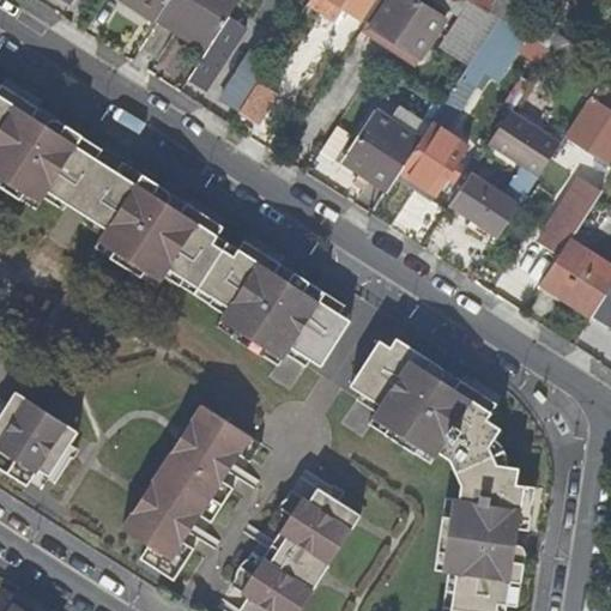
[(129,0),(157,18),(158,17),(169,0),(129,0)]
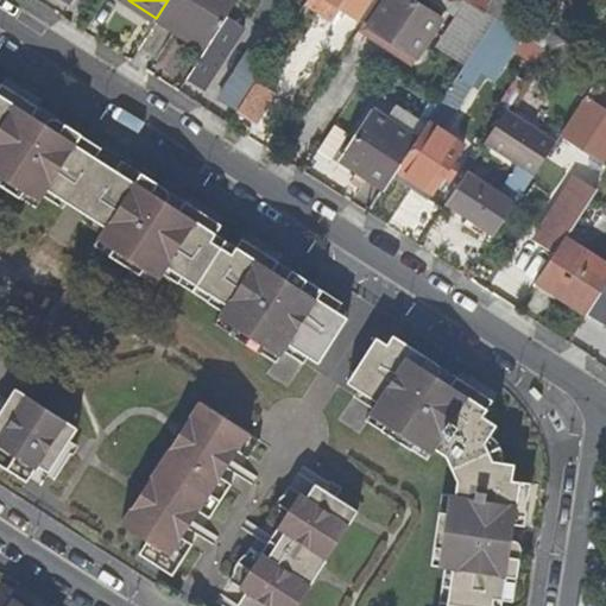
[(168,0),(157,17),(180,31),(184,24),(212,42),(229,13),(238,0),(168,0)]
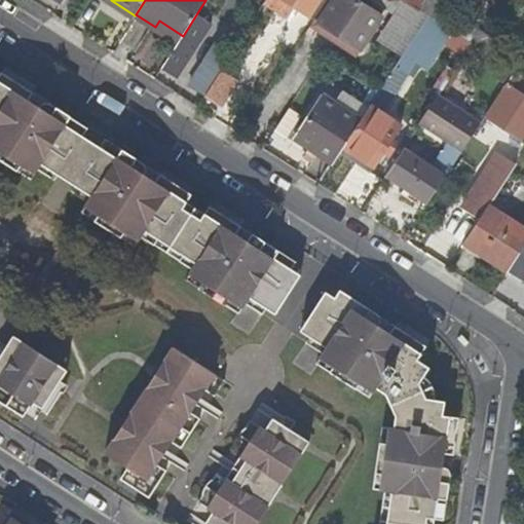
[(271,0),(291,11),(296,4),(289,0),(271,0)]
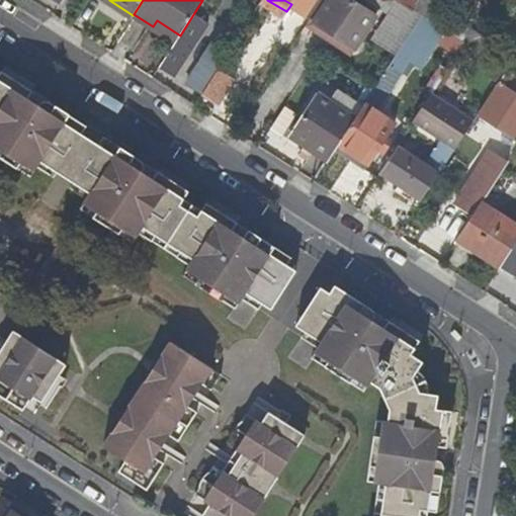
[(284,0),(291,4),(306,14),(314,0),(284,0)]
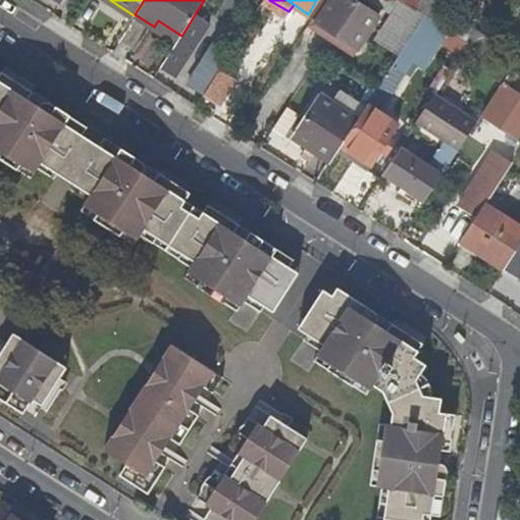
[(380,15),(356,0),(331,0),(318,20),(360,48),(380,15)]
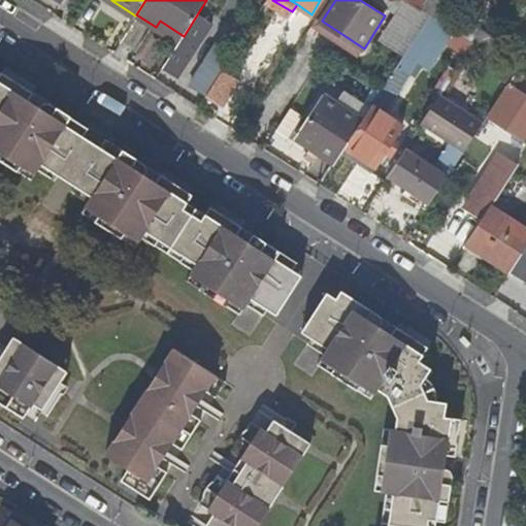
[(384,0),(397,8),(403,0),(384,0)]
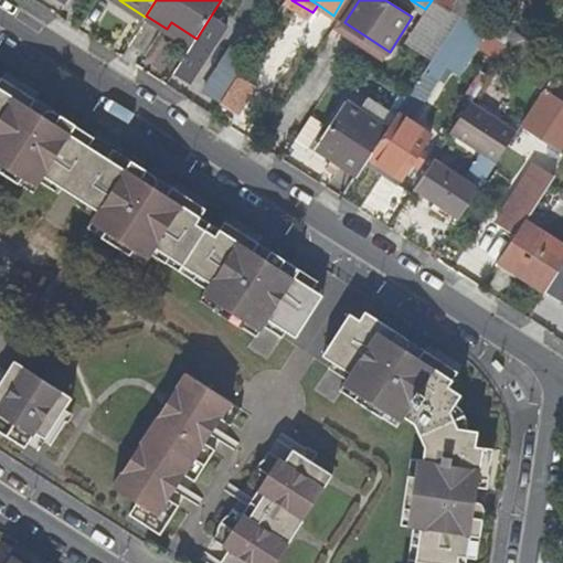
[(432,0),(425,9),(454,28),(461,16),(454,11),(437,0),(432,0)]
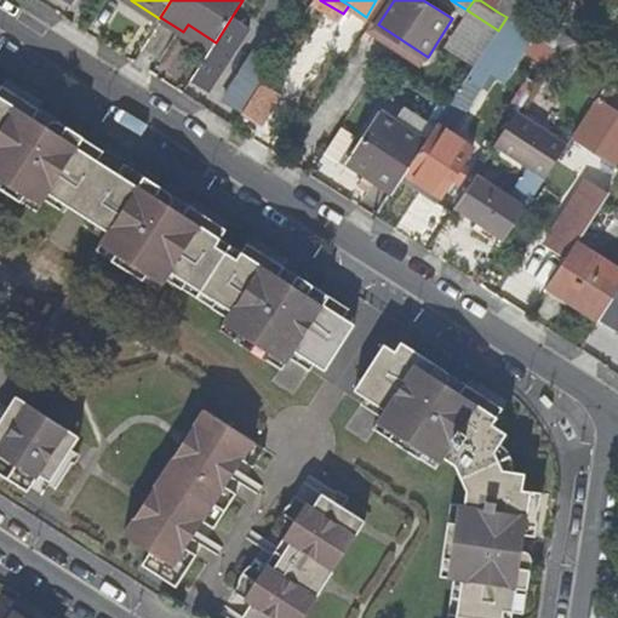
[(480,0),(498,12),(504,0),(480,0)]
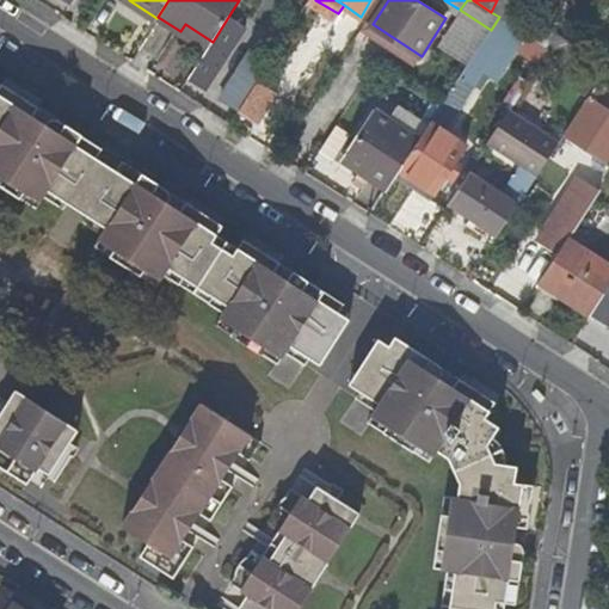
[(497,0),(491,12),(499,17),(515,28),(533,0),(497,0)]
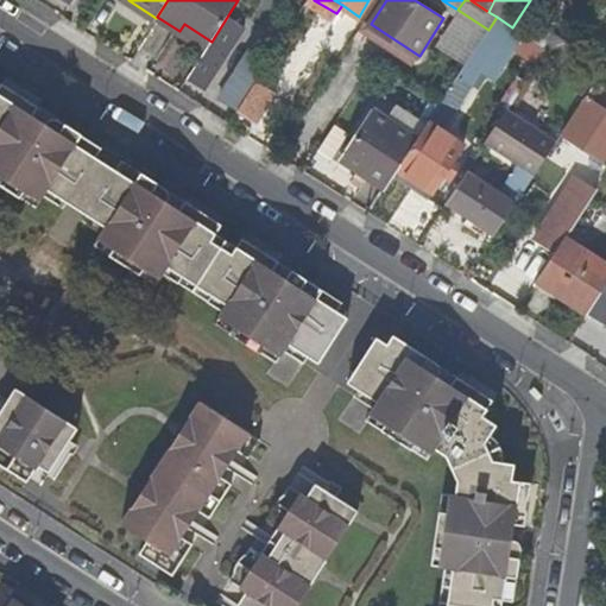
[(246,25),(229,13),(212,42),(201,58),(189,76),(206,87),(246,25)]
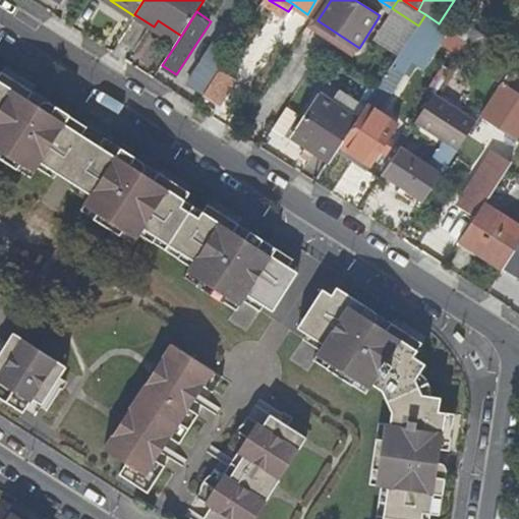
[(235,13),(218,40),(232,49),(250,22),(235,13)]
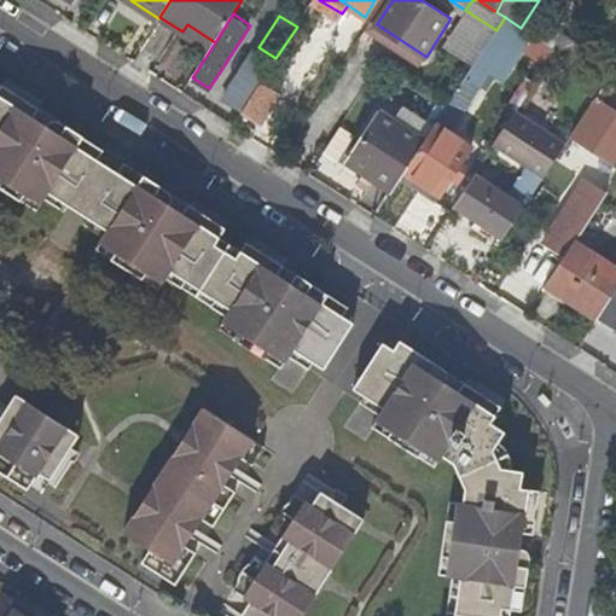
[(187,24),(182,32),(193,39),(187,48),(204,59),(215,42),(187,24)]
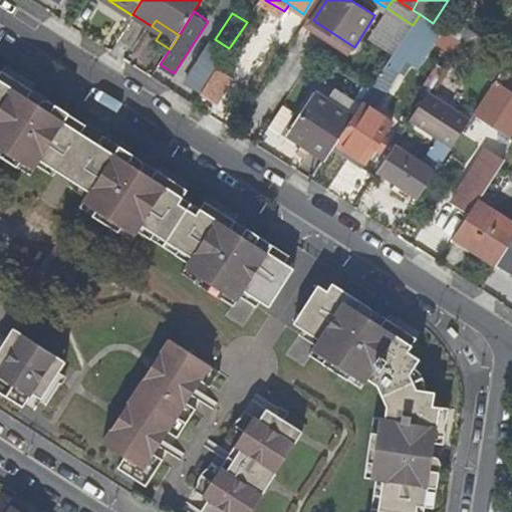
[(488,40),(468,27),(461,38),(481,51),(488,40)]
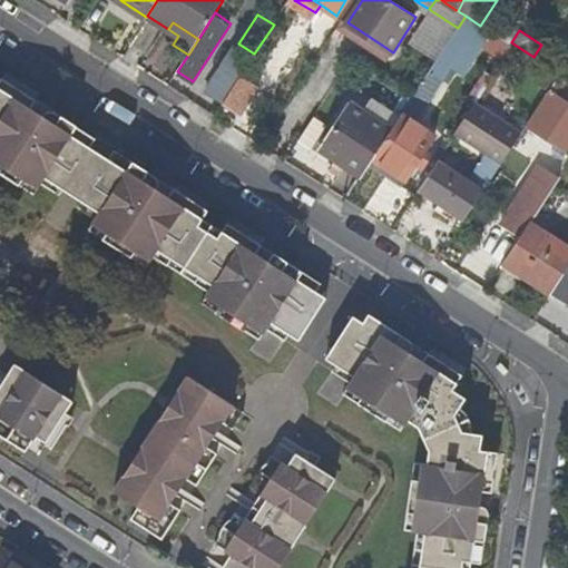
[(471,42),(456,32),(432,68),(448,78),(471,42)]
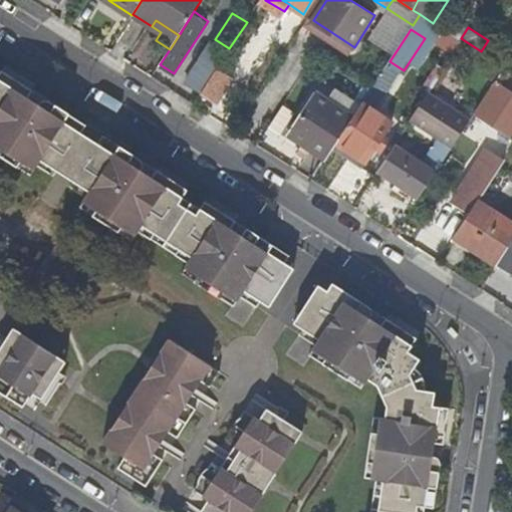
[(187,81),(201,91),(217,67),(229,48),(215,39),(187,81)]
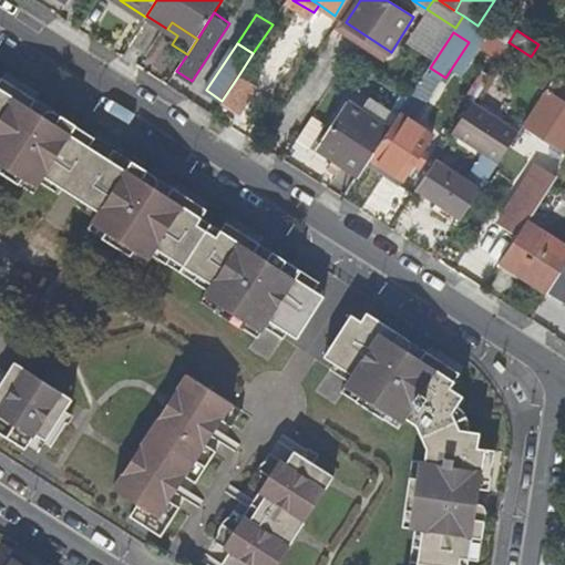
[(428,72),(413,99),(429,108),(443,81),(428,72)]
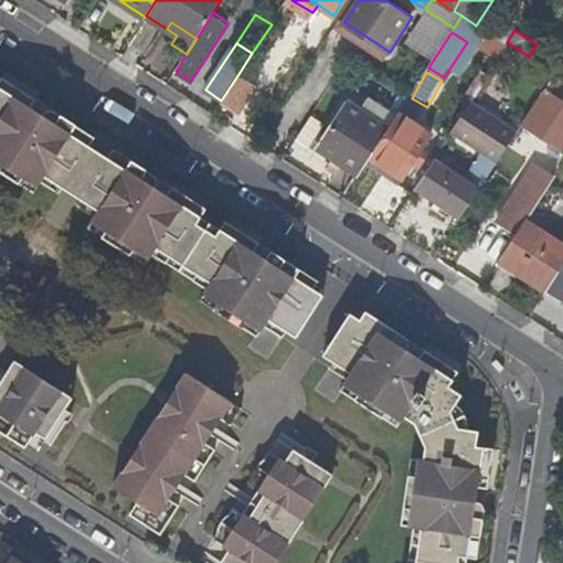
[(255,85),(238,74),(221,101),(220,102),(237,113),(255,85)]
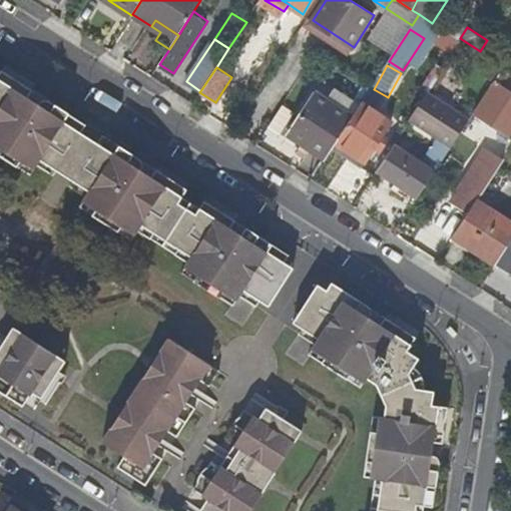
[(0,74),(0,78),(29,97),(33,90),(3,70),(0,74)]
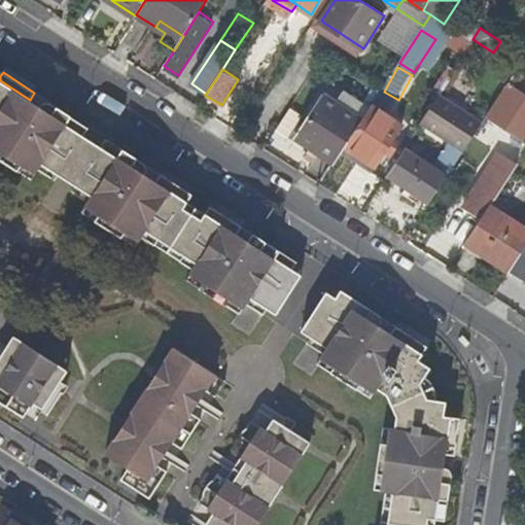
[(0,160),(19,172),(23,167),(36,175),(39,170),(43,165),(59,175),(84,135),(90,129),(51,105),(47,104),(44,105),(40,106),(30,100),(0,80),(0,160)]
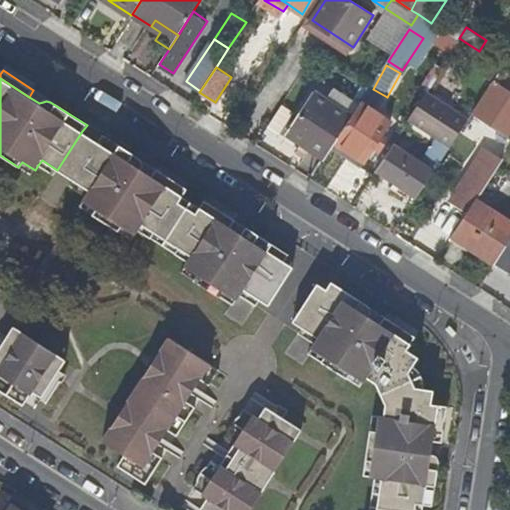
[(509,90),(494,80),(474,111),(509,134),(509,90)]
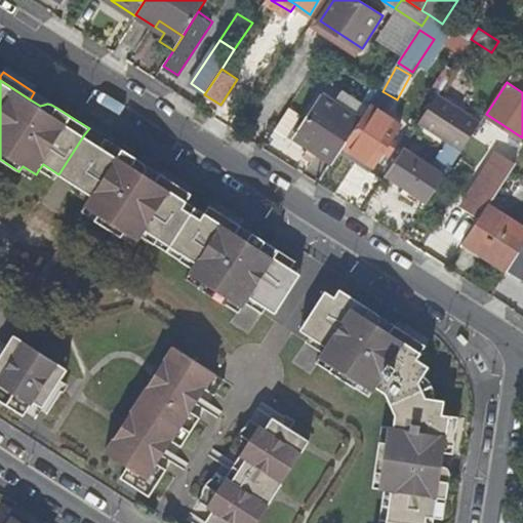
[(313,143),(336,158),(345,146),(362,119),(322,93),(294,137),(310,147),(313,143)]
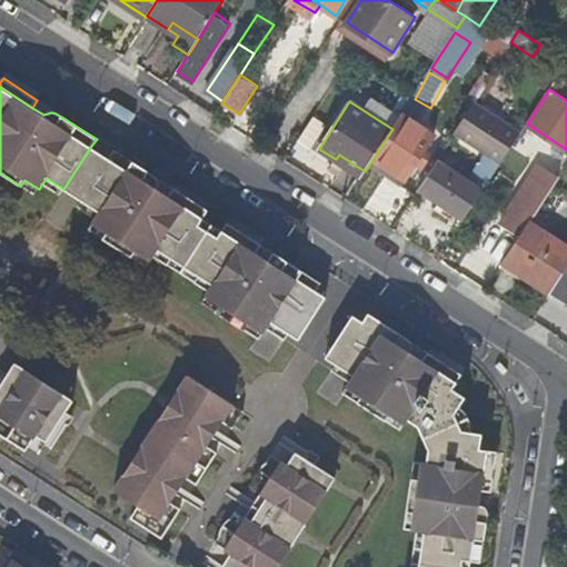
[(503,161),(521,132),(475,102),(456,131),(503,161)]
